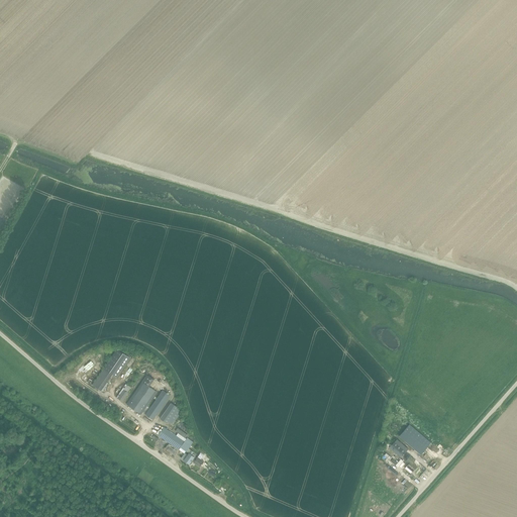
[(114,372),(125,354),(116,349),(105,366),(114,372)]
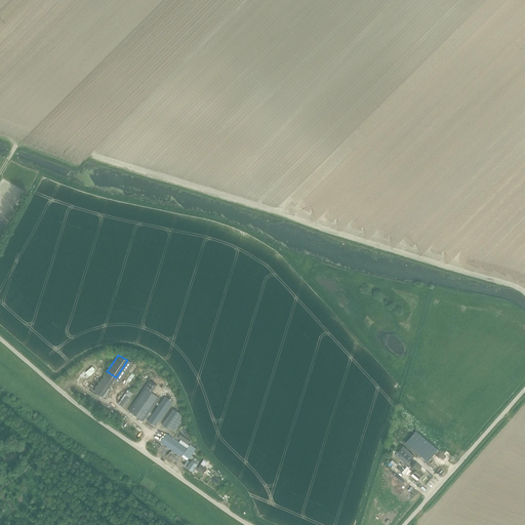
[(95,376),(95,375),(95,374),(94,374),(94,373),(94,372),(93,372),(93,371),(92,371),(92,370),(91,370),(91,369),(90,369),(89,369),(88,369),(87,369),(86,369),(85,369),(84,369),(84,370),(83,370),(83,371),(82,371),(82,372),(81,372),(81,373),(81,374),(81,375),(80,375),(80,376),(80,377),(81,377),(81,378),(81,379),(81,380),(82,380),(82,381),(83,381),(83,382),(84,382),(85,382),(85,384),(86,384),(87,384),(88,384),(89,384),(90,384),(90,382),(91,382),(92,382),(92,381),(93,381),(93,380),(94,380),(94,379),(94,378),(95,378),(95,377),(95,376)]
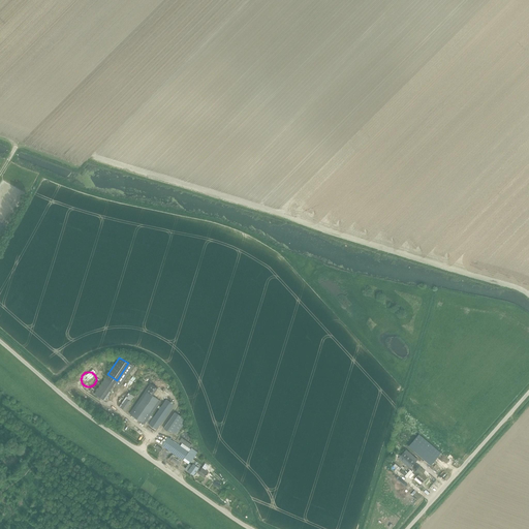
[(157,390),(150,384),(132,409),(129,413),(145,424),(148,419),(160,401),(153,396),(157,390)]
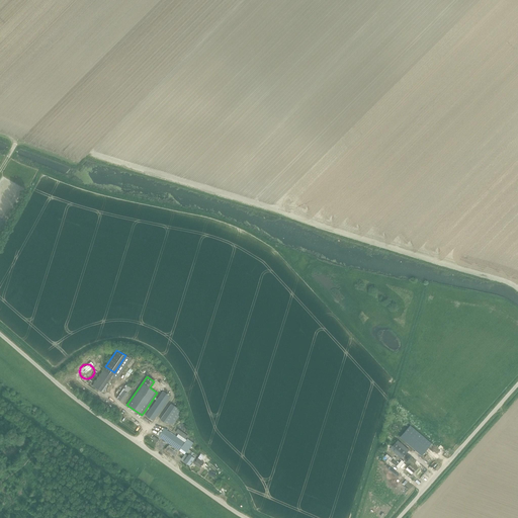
[(122,402),(128,394),(127,393),(132,387),(127,385),(123,391),(124,391),(118,399),(122,402)]
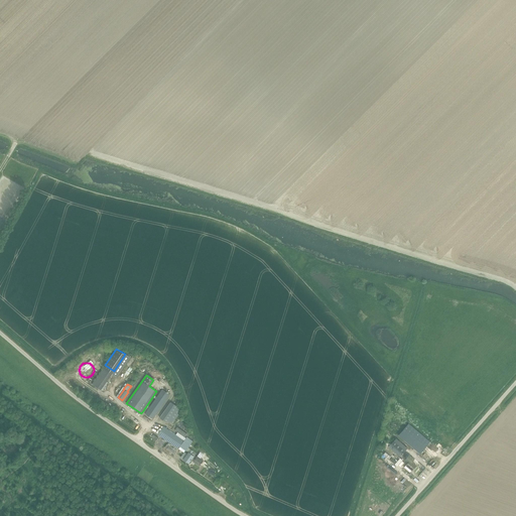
[(152,419),(155,415),(169,394),(162,389),(145,414),(152,419)]
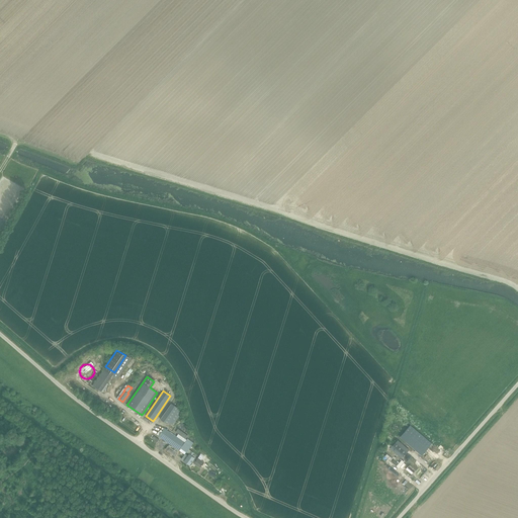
[(161,419),(167,424),(169,423),(172,425),(182,411),(177,407),(171,404),(163,415),(161,419)]
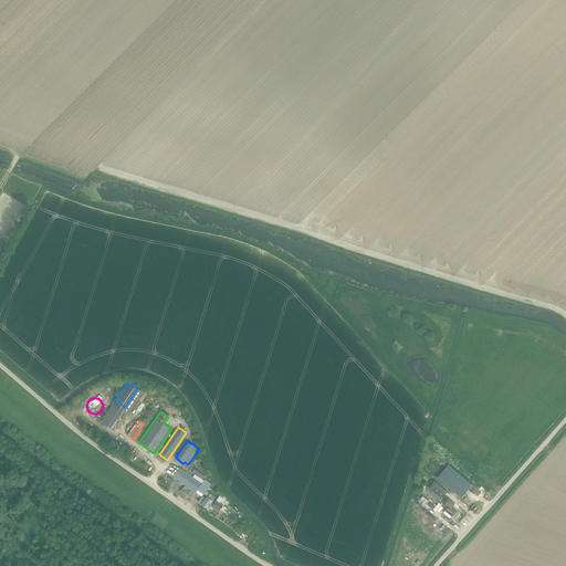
[(472,484),(468,481),(448,464),(437,478),(461,498),(472,484)]
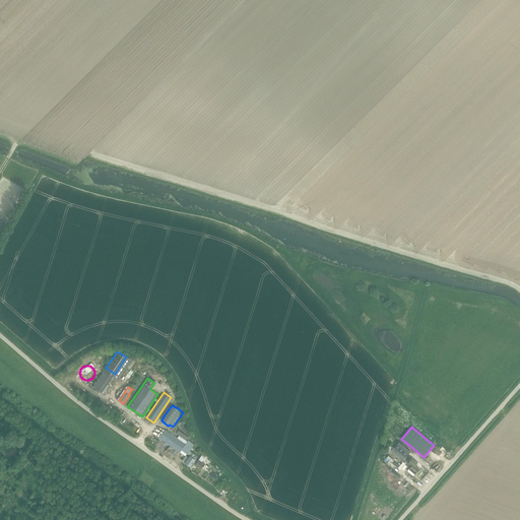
[(159,438),(158,438),(180,452),(182,450),(188,454),(190,456),(189,457),(186,455),(182,461),(185,463),(190,467),(191,466),(190,466),(193,463),(195,465),(201,470),(205,464),(202,462),(205,458),(201,455),(198,460),(197,461),(193,457),(194,455),(192,453),(190,451),(194,445),(188,441),(186,444),(165,430),(161,434),(159,438)]
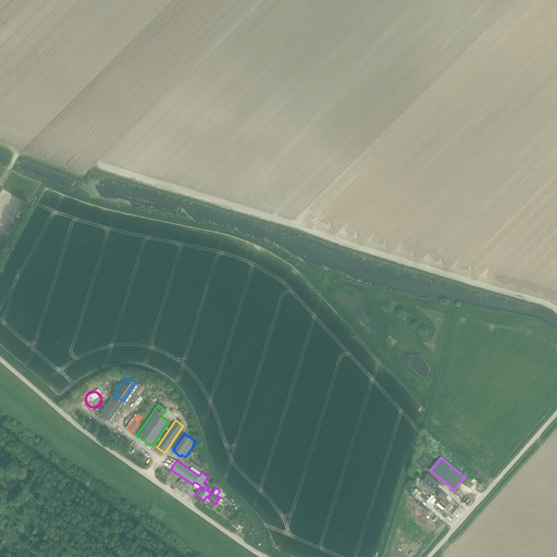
[(192,461),(189,465),(200,472),(202,469),(192,461)]
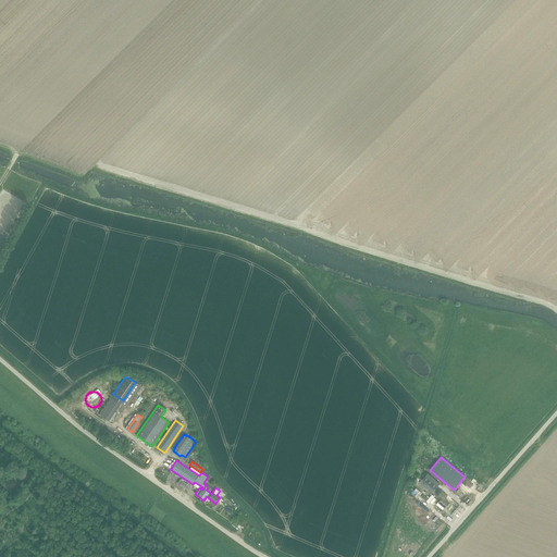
[(428,473),(422,480),(434,491),(440,483),(428,473)]
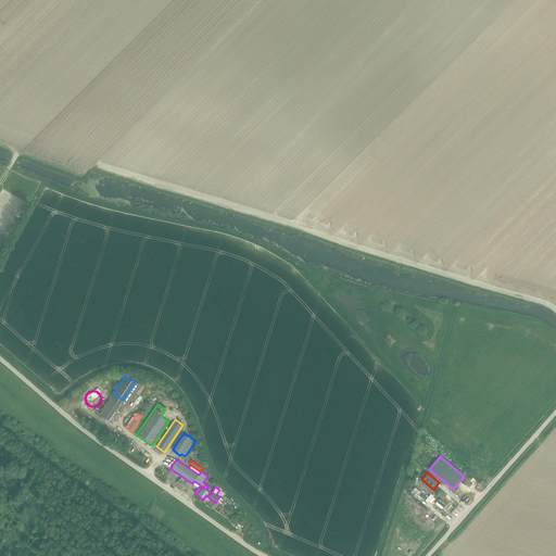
[(191,485),(180,479),(178,482),(188,490),(191,485)]
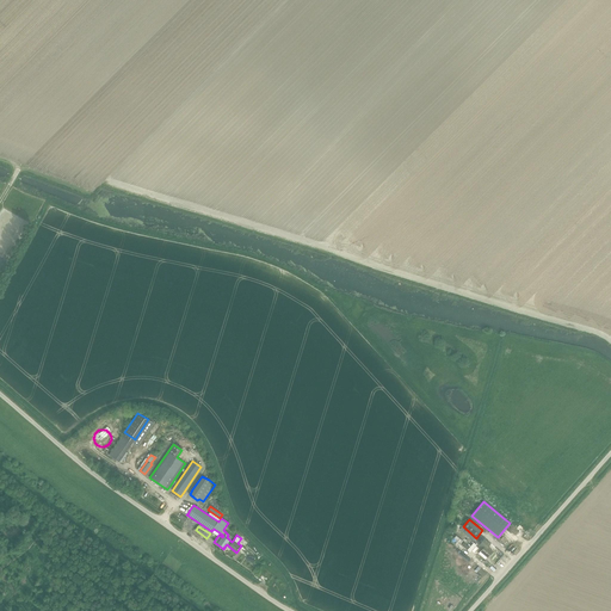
[(481,550),(479,554),(486,559),(488,556),(493,550),(488,547),(491,543),(486,539),(485,538),(480,544),(483,548),(481,550)]
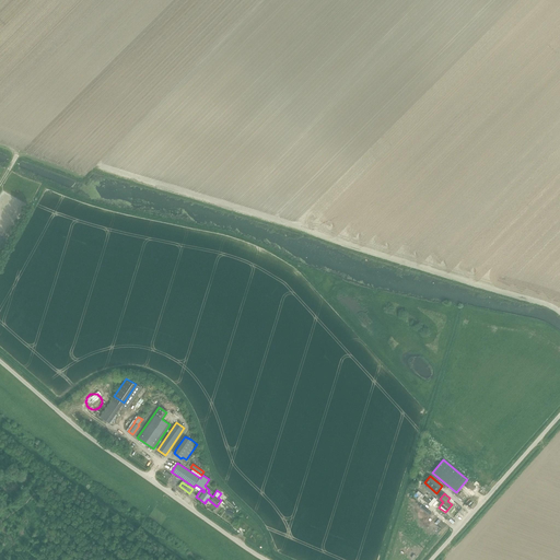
[(459,515),(465,518),(468,513),(463,510),(459,515)]
